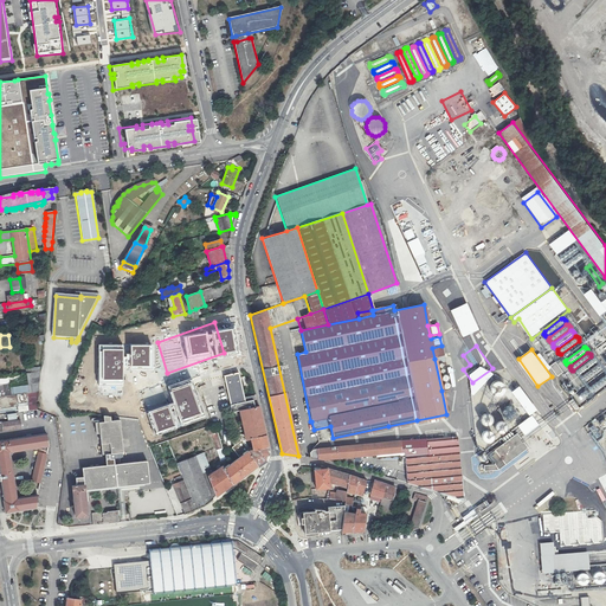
[(592,359),(574,372),(573,374),(574,375),(575,376),(578,376),(595,363),(595,361),(594,360),(593,359),(592,359)]
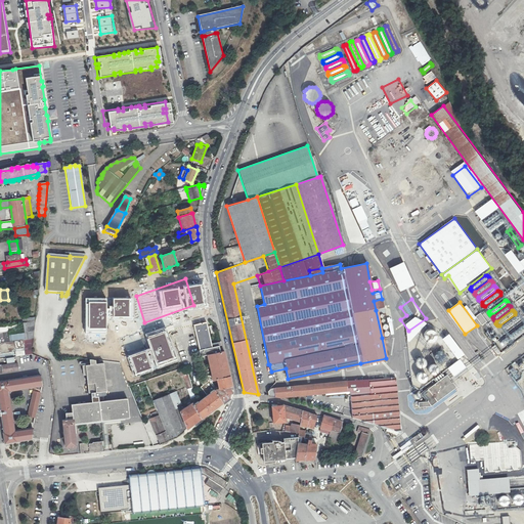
[(516,315),(501,326),(500,328),(501,330),(503,331),(504,331),(520,319),(520,317),(519,316),(518,315),(516,315)]
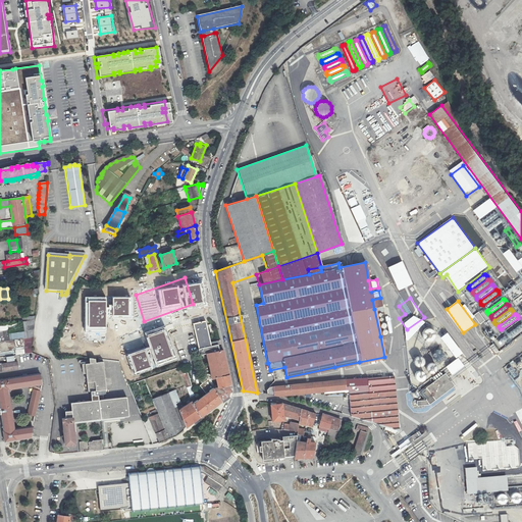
[(35,320),(27,321),(22,322),(25,338),(34,337),(35,320)]
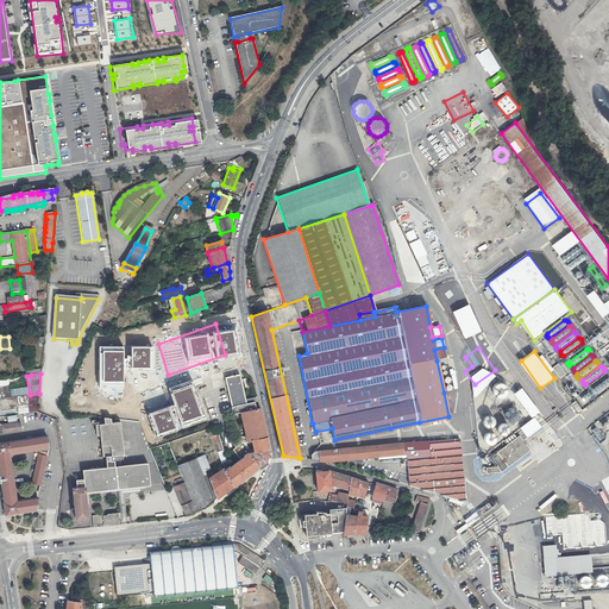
[(255,402),(257,401),(256,396),(245,399),(239,375),(225,377),(233,414),(240,413),(256,409),(255,402)]
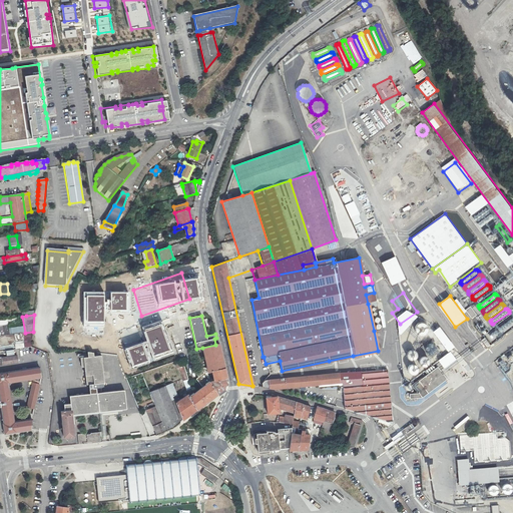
[(512,318),(512,319),(498,329),(497,331),(498,333),(499,333),(501,333),(512,323),(512,318)]
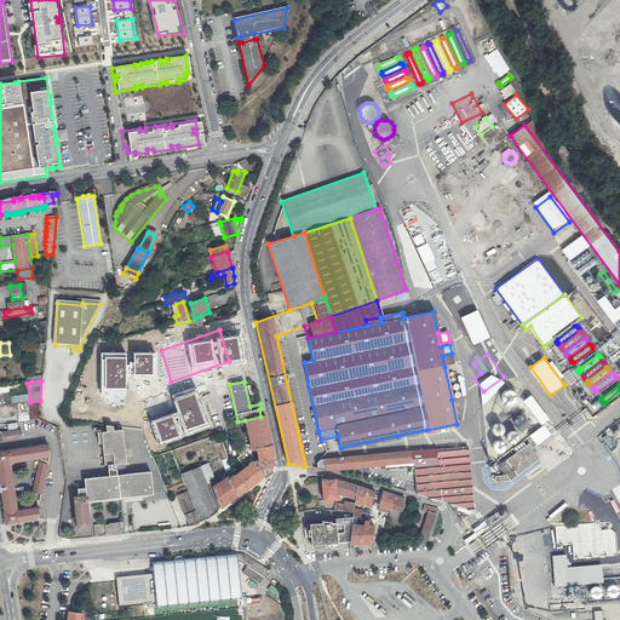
[(510,391),(506,391),(504,391),(503,392),(500,396),(499,399),(499,401),(501,403),(504,406),(506,407),(509,406),(511,406),(514,403),(515,401),(515,397),(512,392),(510,391)]
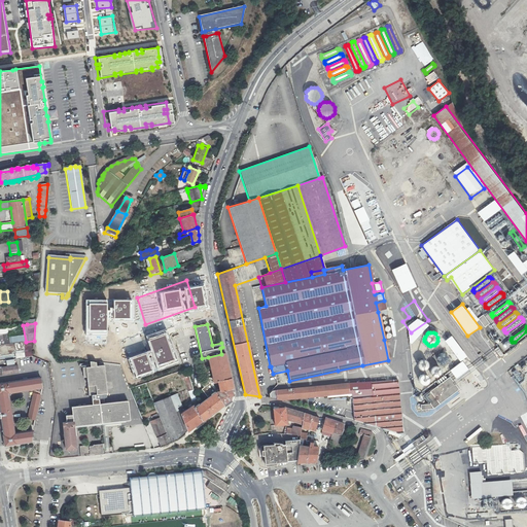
[(0,345),(10,345),(8,334),(0,335),(0,345)]
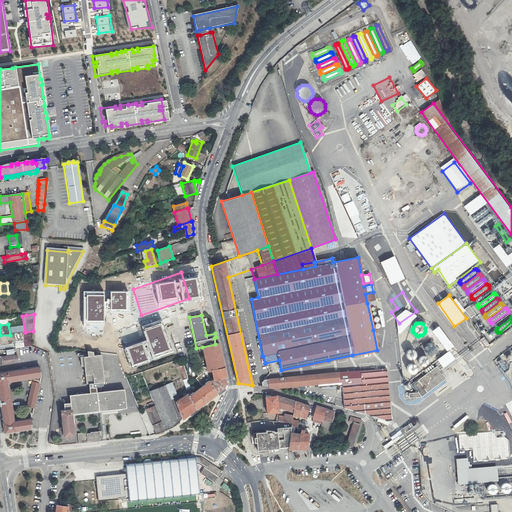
[(493,331),(485,337),(485,338),(485,339),(486,340),(487,340),(496,334),(496,333),(495,331),(494,331),(493,331)]
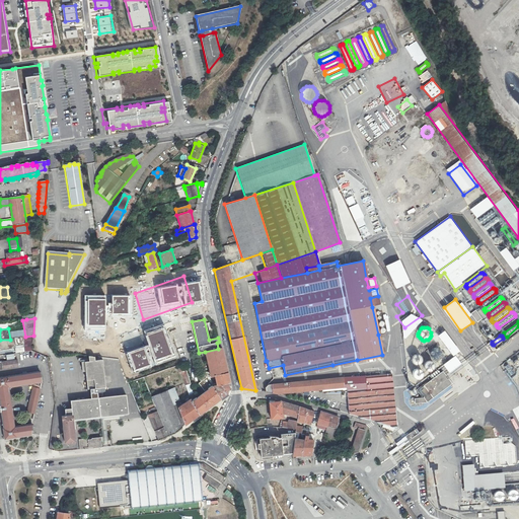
[(24,346),(24,349),(32,348),(33,337),(23,338),(14,339),(15,347),(24,346)]
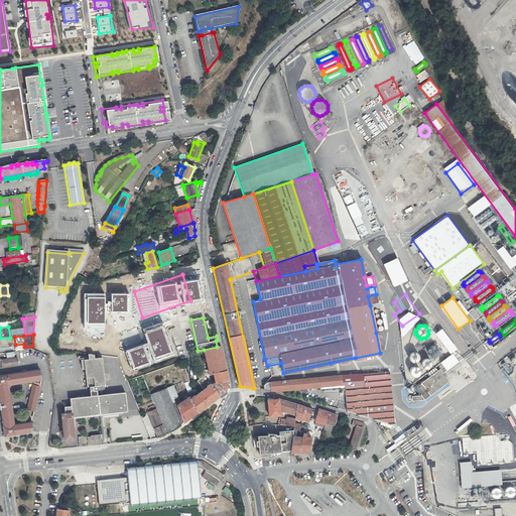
[(0,349),(15,347),(15,345),(14,337),(10,338),(0,338),(0,349)]
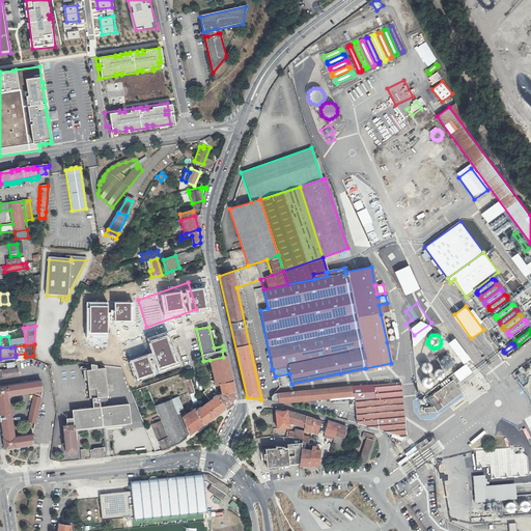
[(138,389),(180,374),(185,372),(187,372),(176,346),(170,348),(150,355),(141,358),(129,362),(138,389)]
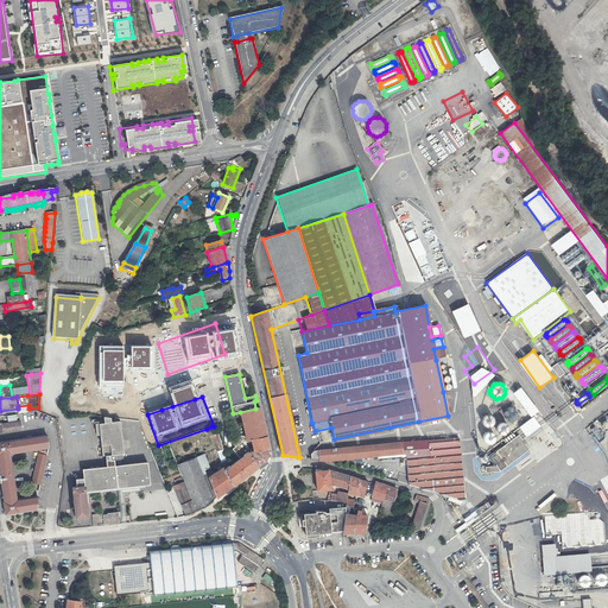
[(489,398),(486,398),(485,398),(481,400),(480,401),(479,404),(480,407),(481,410),(482,412),(486,413),(488,412),(491,412),(492,410),(493,409),(494,405),(493,403),(491,399),(489,398)]
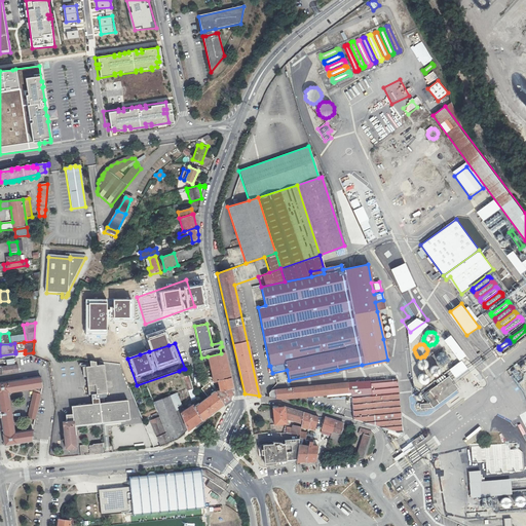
[(149,351),(147,345),(138,348),(140,354),(149,351)]
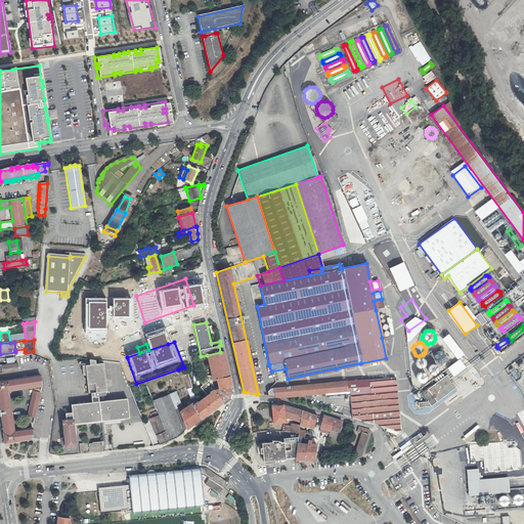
[(491,349),(496,354),(500,351),(495,346),(491,349)]
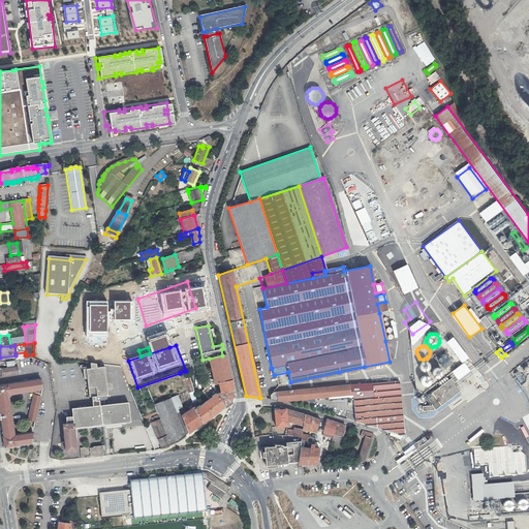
[(222,355),(209,359),(213,378),(207,379),(211,384),(218,382),(231,379),(226,354),(222,355)]
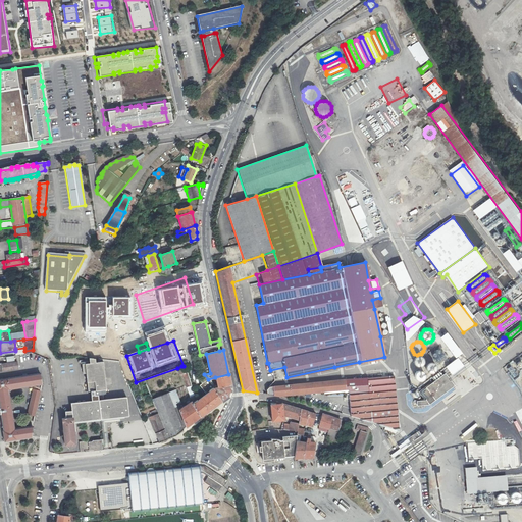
[(420,357),(418,357),(416,357),(414,358),(413,361),(412,362),(413,365),(414,367),(416,369),(417,369),(420,369),(422,368),(424,366),(425,363),(425,361),(424,359),(422,357),(420,357)]
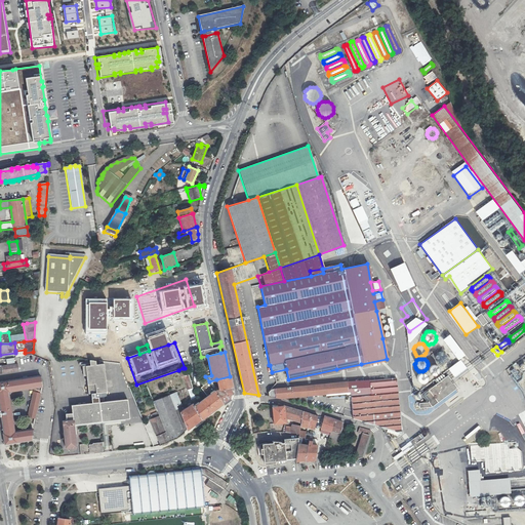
[(94,394),(106,394),(106,392),(107,392),(104,363),(87,361),(87,365),(83,366),(84,375),(87,375),(88,394),(94,393),(94,394)]
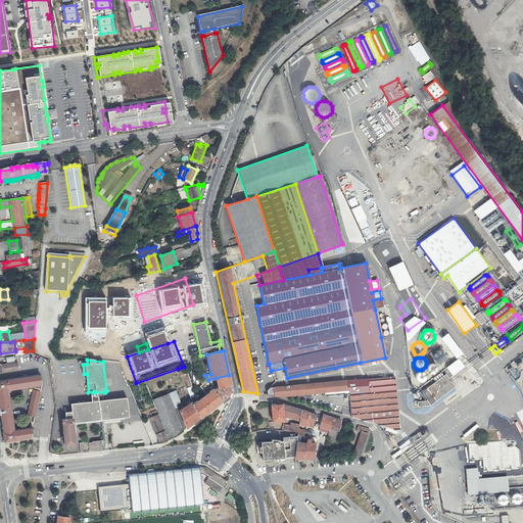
[(2,366),(2,368),(3,373),(18,370),(17,364),(2,366)]
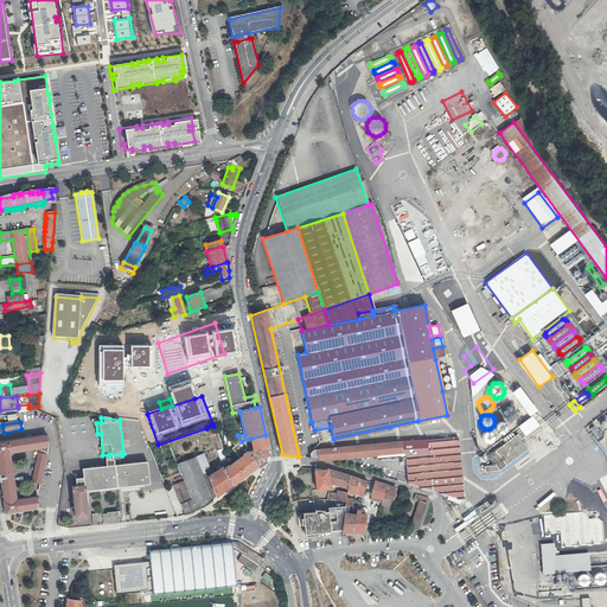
[(521,436),(524,441),(540,430),(534,422),(518,432),(521,436)]
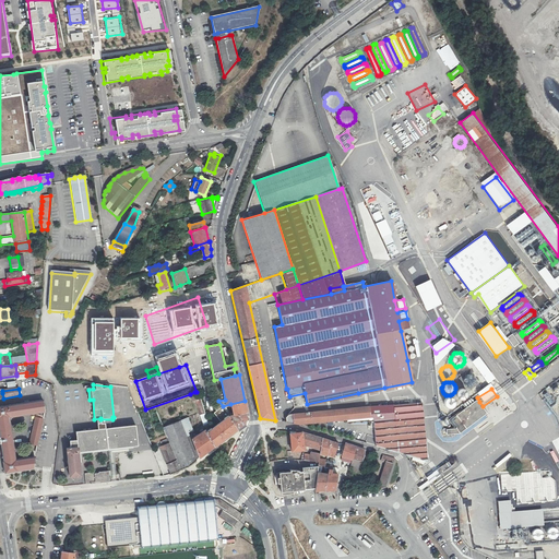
[(458,395),(456,399),(458,402),(461,403),(464,401),(465,397),(464,394),(461,393),(458,395)]
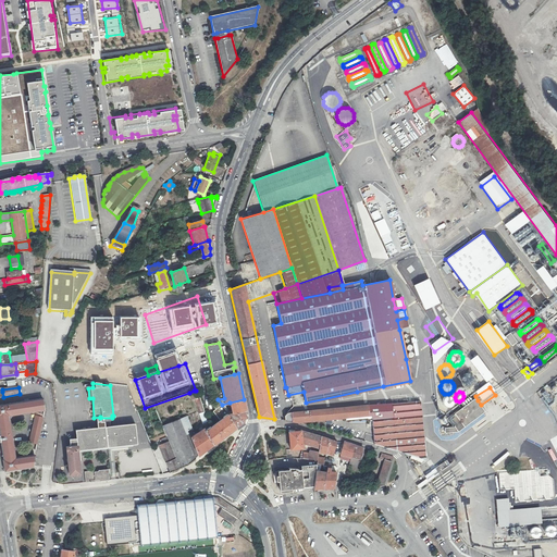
[(461,405),(463,409),(477,400),(478,400),(475,396),(461,405)]
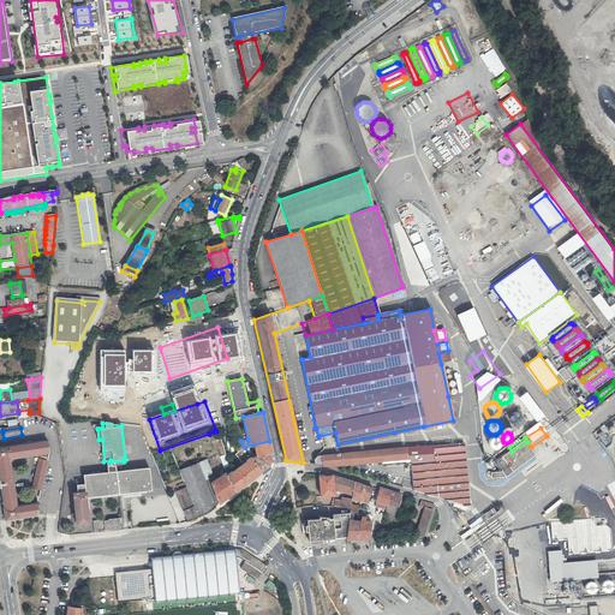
[(494,439),(491,439),(490,440),(489,440),(487,442),(487,443),(487,447),(488,449),(489,451),(491,451),(494,451),(495,451),(497,448),(497,447),(497,443),(496,441),(494,439)]
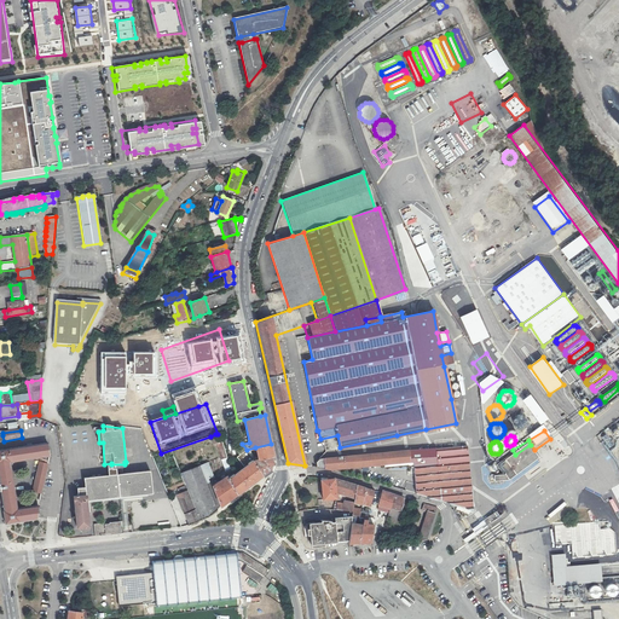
[(36,519),(39,507),(17,510),(10,462),(48,456),(47,444),(0,451),(0,491),(1,491),(4,512),(3,512),(5,524),(36,519)]
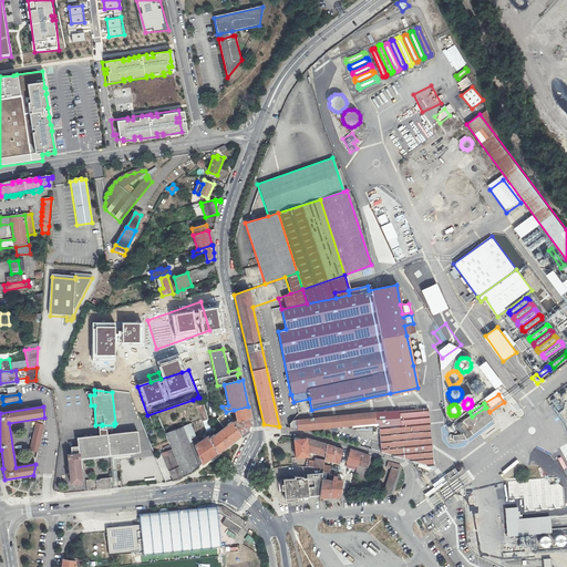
[(219,416),(226,412),(222,406),(216,411),(219,416)]
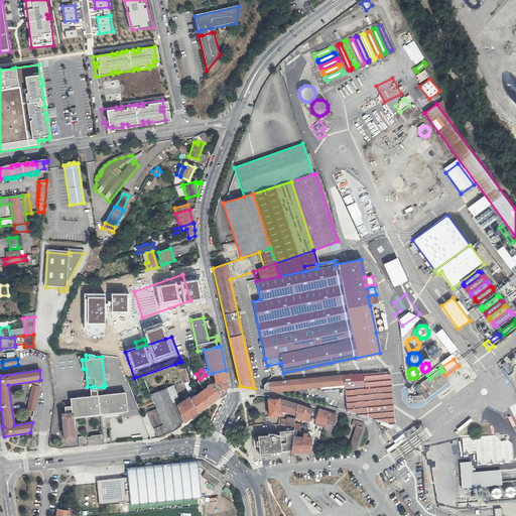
[(226,370),(213,373),(215,383),(211,385),(219,396),(226,390),(227,388),(226,387),(227,385),(227,384),(226,383),(226,381),(228,380),(227,375),(226,370)]
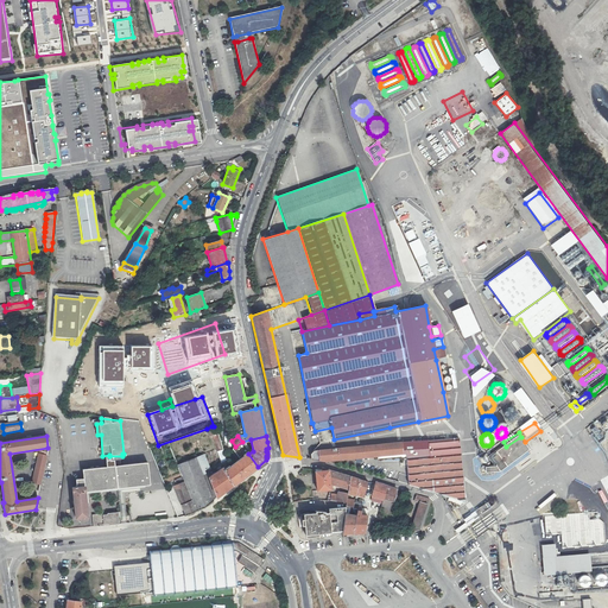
[(506,447),(488,458),(493,466),(485,467),(486,472),(496,470),(529,450),(520,437),(506,447)]
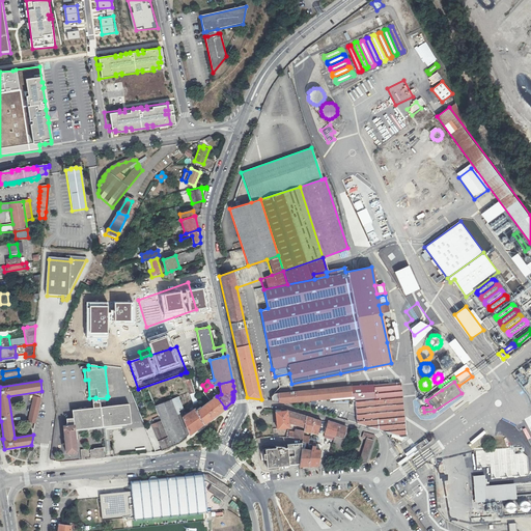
[(399,383),(373,385),(374,398),(369,399),(361,400),(360,387),(332,390),(332,388),(274,393),(271,396),(272,401),(284,402),(354,396),(357,423),(391,434),(402,437),(406,438),(403,425),(399,383)]
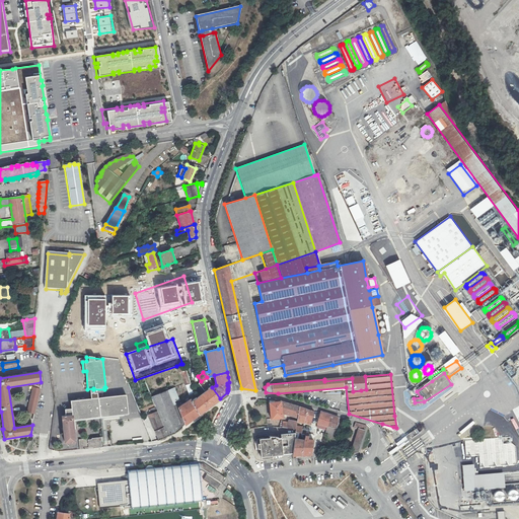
[(212,387),(207,377),(201,381),(199,383),(205,391),(193,400),(193,398),(194,398),(193,392),(189,395),(191,398),(195,410),(199,415),(220,398),(212,387)]
